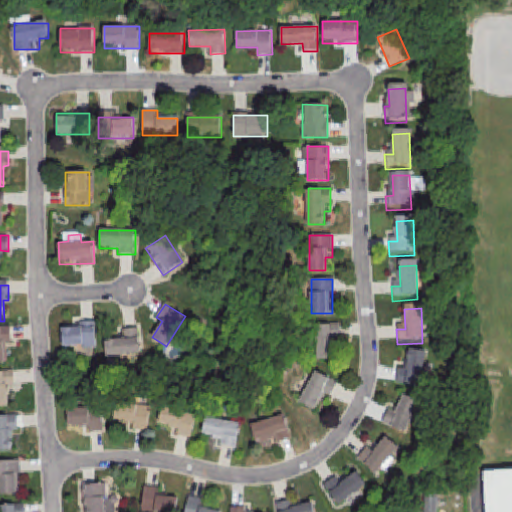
[(62,325),(63,349),(96,348),(95,324),(62,325)]
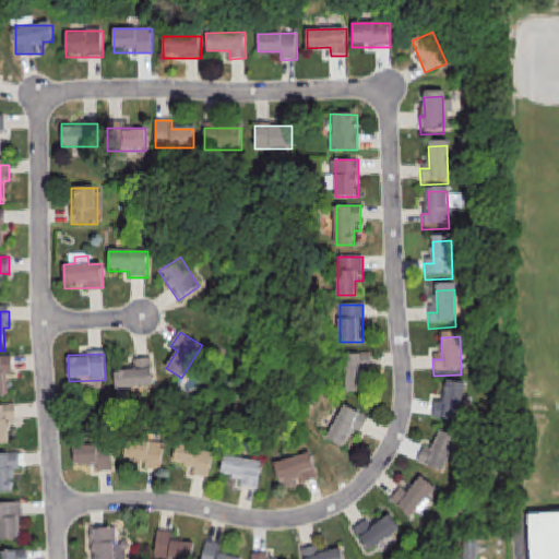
[(346,354),(347,392),(366,392),(366,354),(346,354)]
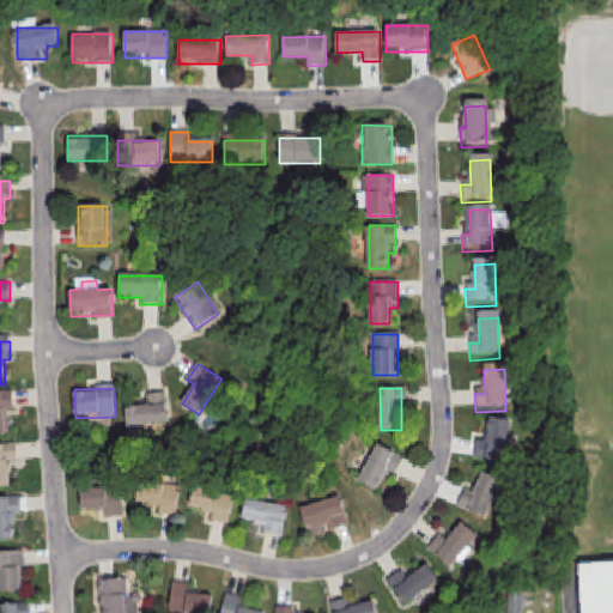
[(125,410),(128,429),(170,422),(165,393),(145,396),(147,406),(125,410)]
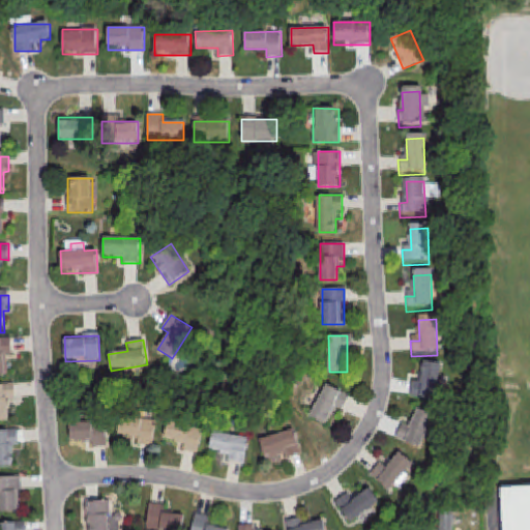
[(0,342),(10,342),(11,357),(5,357),(7,379),(0,379),(0,342)]
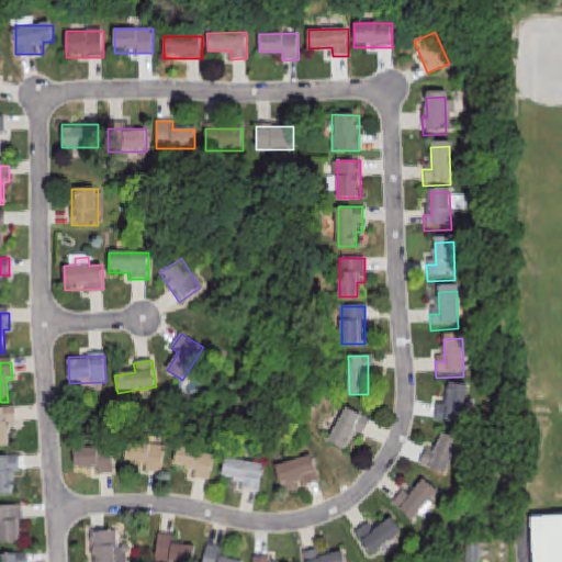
[(448,384),(467,388),(461,425),(434,420),(436,405),(446,406),(448,384)]
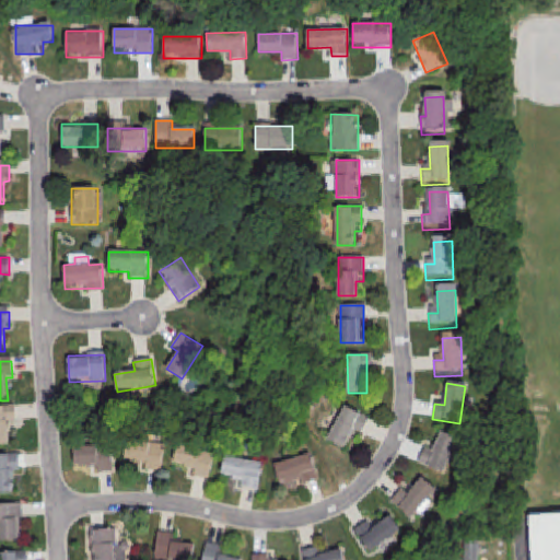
[(345,451),(369,422),(350,406),(326,434),(345,451)]
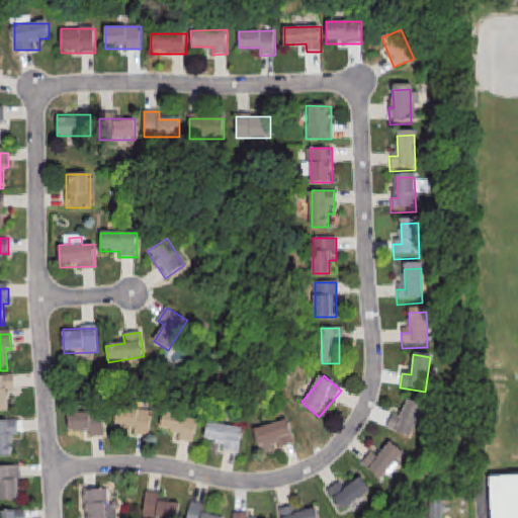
[(0,379),(12,378),(14,393),(8,394),(10,415),(0,415),(0,379)]
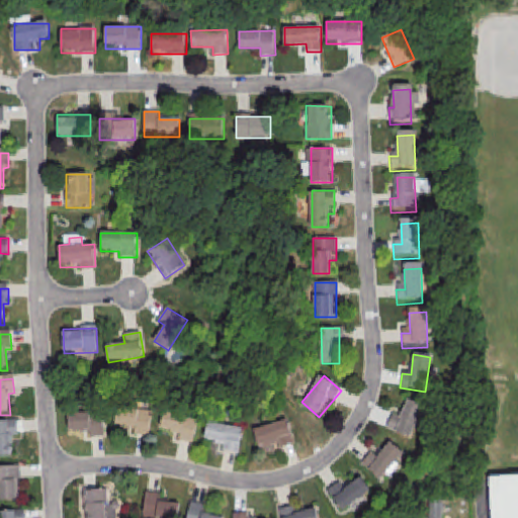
[(385,430),(412,441),(426,408),(408,401),(404,410),(402,410),(399,418),(393,416),(385,430)]
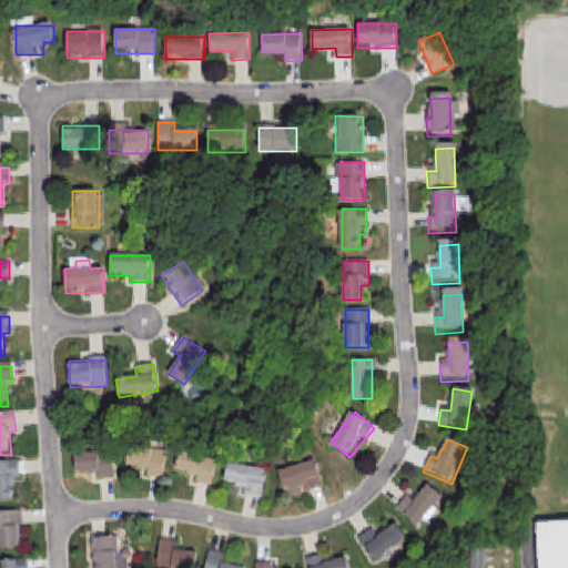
[(148,466),(149,477),(166,476),(164,447),(127,450),(129,468),(148,466)]
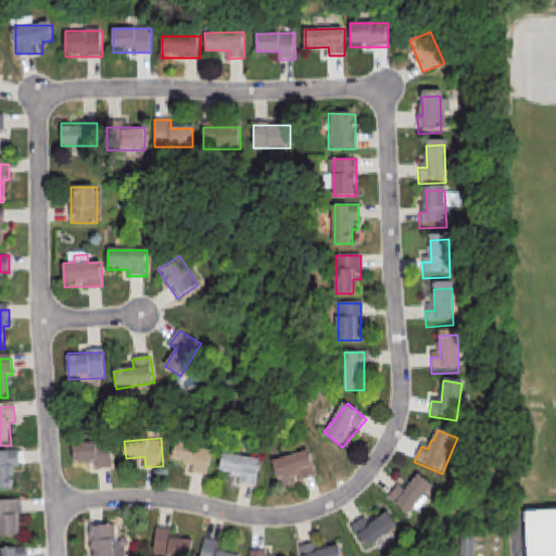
[(73,443),(73,464),(96,464),(96,468),(111,468),(111,443),(73,443)]
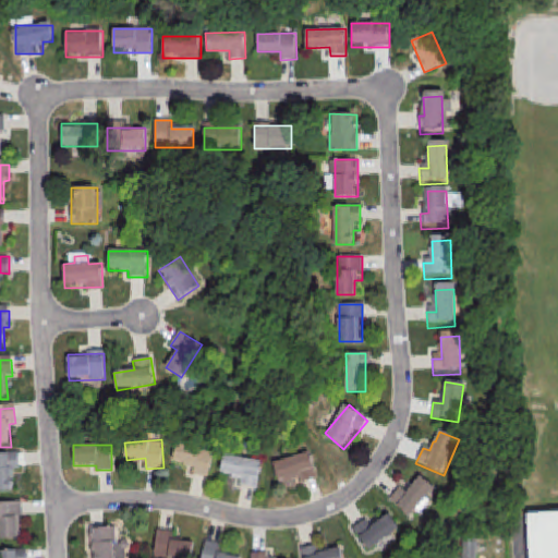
[(209,473),(213,450),(177,445),(172,468),(209,473)]
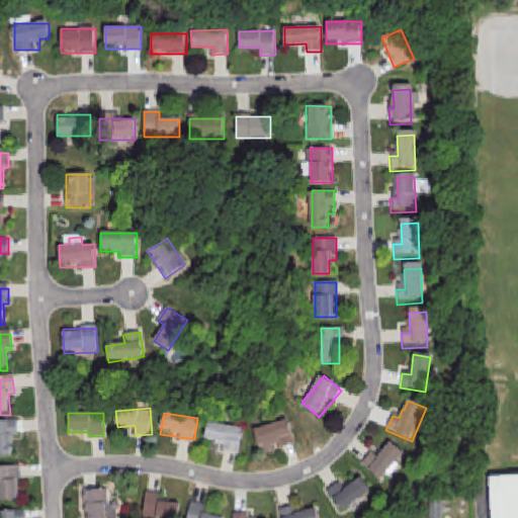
[(260,451),(293,441),(287,420),(253,430),(260,451)]
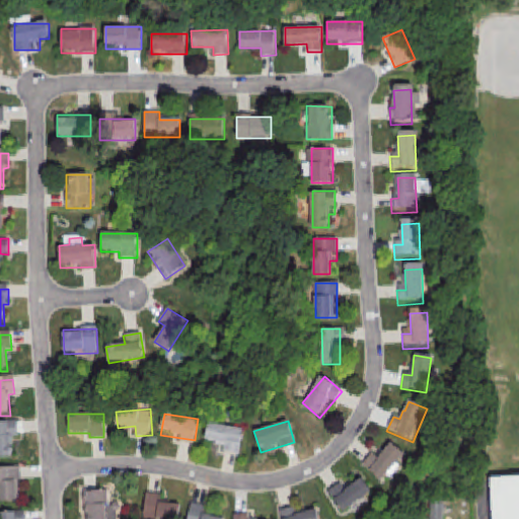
[(239,453),(242,429),(208,424),(205,440),(216,442),(215,449),(239,453)]
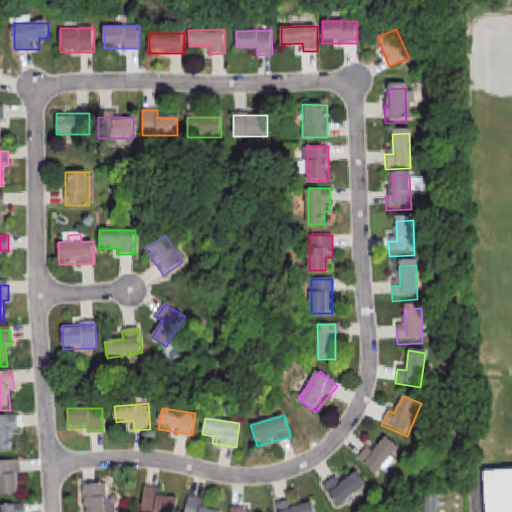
[(0,421),(16,420),(18,434),(9,435),(11,458),(0,458),(0,421)]
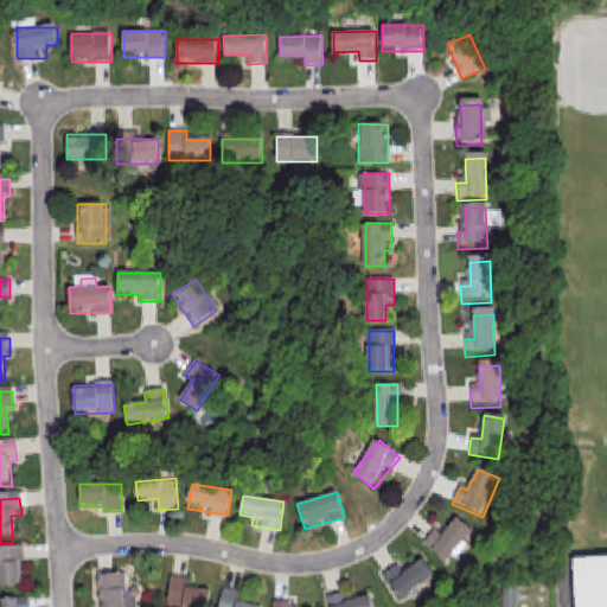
[(423,547),(448,566),(474,534),(457,519),(448,529),(447,528),(440,536),(434,531),(423,547)]
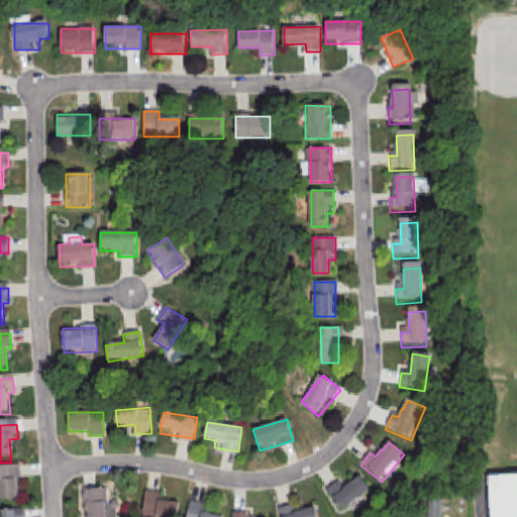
[(0,471),(20,470),(21,484),(16,485),(17,506),(0,506),(0,471)]
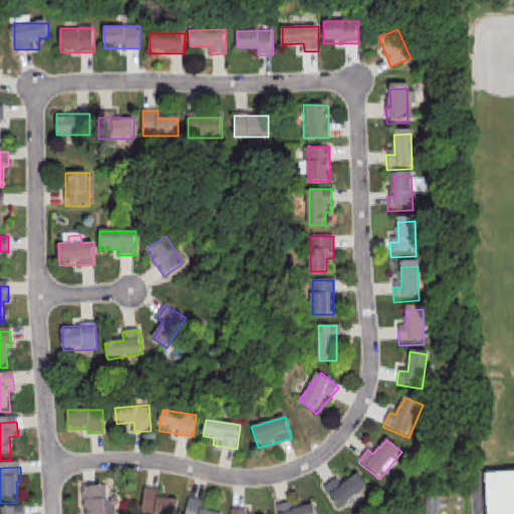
[(489,513),(487,475),(513,473),(513,513),(489,513)]
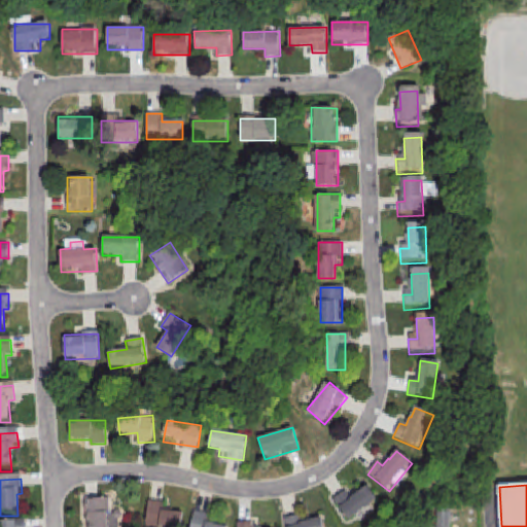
[(331,500),(348,523),(378,501),(366,486),(357,492),(356,491),(349,496),(345,491),(331,500)]
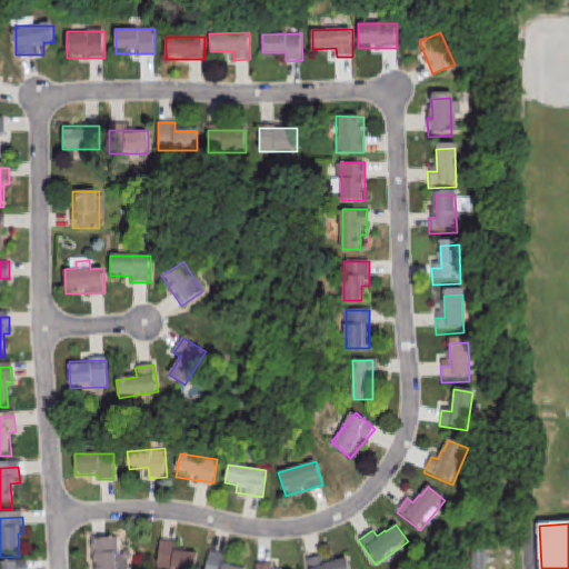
[(95,538),(93,568),(118,568),(119,538),(95,538)]
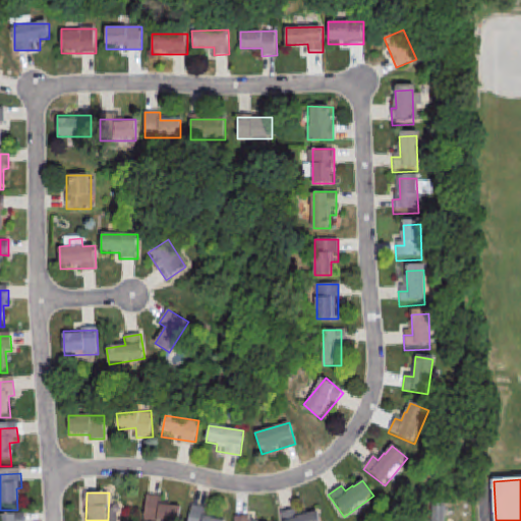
[(145,520),(147,520),(179,520),(181,506),(163,505),(163,497),(147,496),(145,520)]
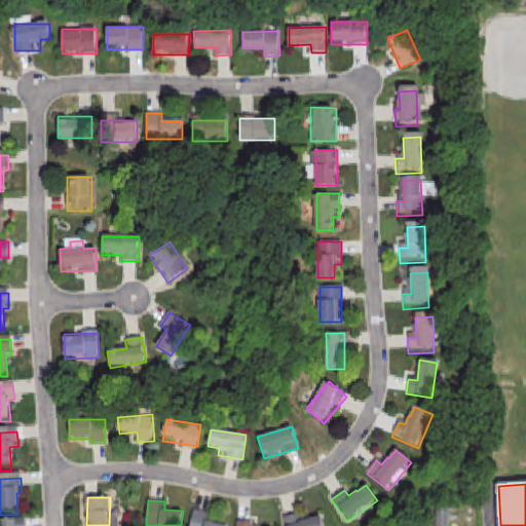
[(438,509),(438,525),(448,525),(449,509),(438,509)]
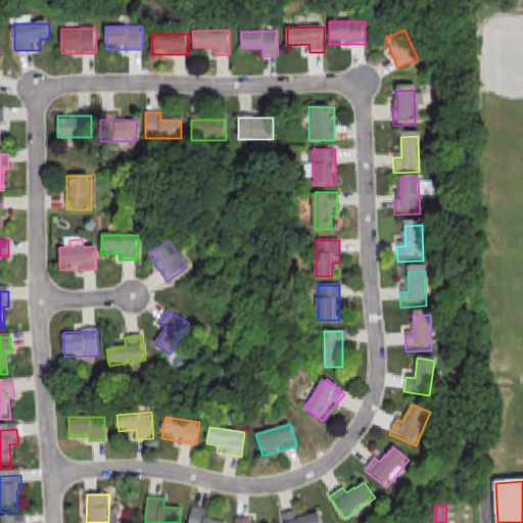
[(206,519),(207,510),(193,508),(190,522),(226,522),(206,519)]
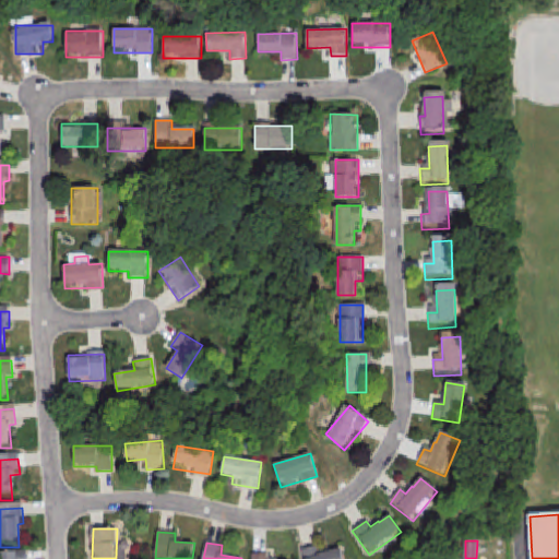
[(344,558),(342,546),(304,554),(304,558),(344,558)]
